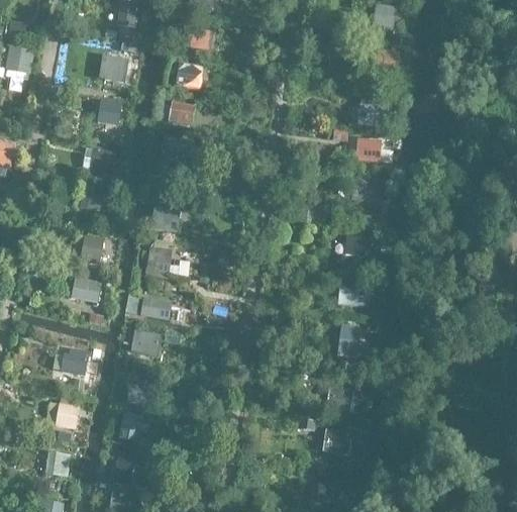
[(136,2),(119,0),(117,25),(133,27),(136,2)]
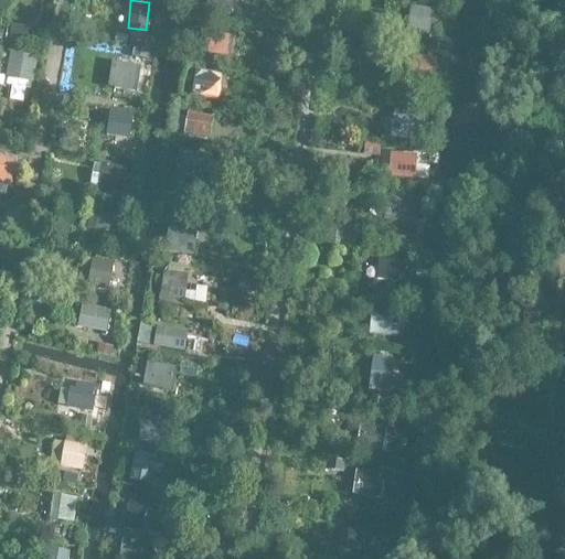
[(204,0),(203,7),(231,11),(232,0),(204,0)]
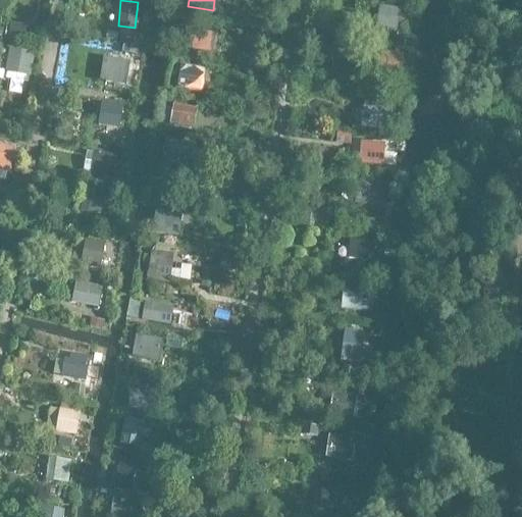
[(401,6),(379,3),(375,24),(398,28),(401,6)]
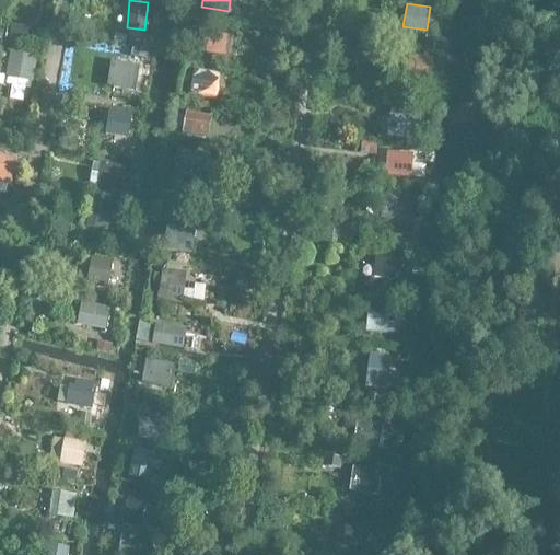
[(12,21),(10,34),(27,37),(28,24),(12,21)]
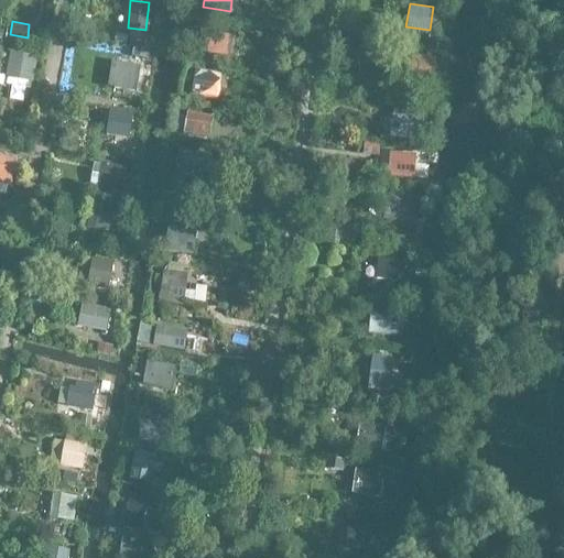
[(226,54),(229,33),(201,29),(197,50),(226,54)]
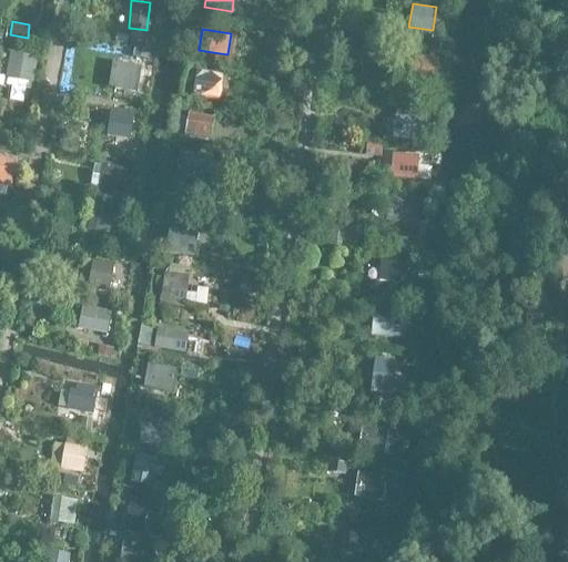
[(129,31),(117,30),(115,39),(128,41),(129,31)]
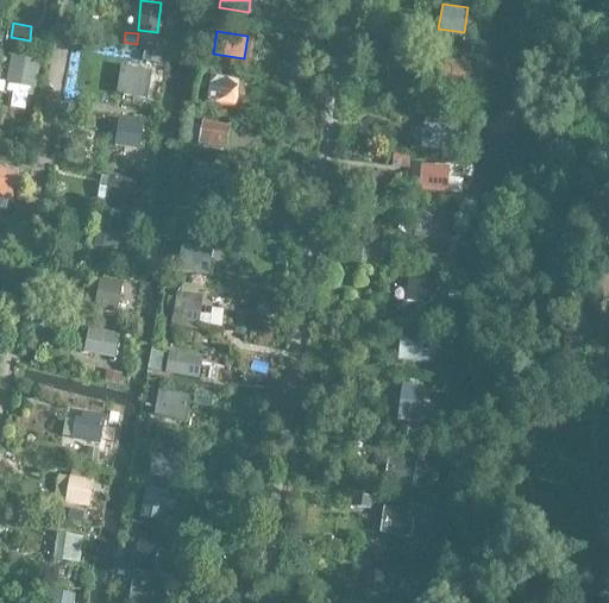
[(161,50),(144,48),(143,58),(159,62),(161,50)]
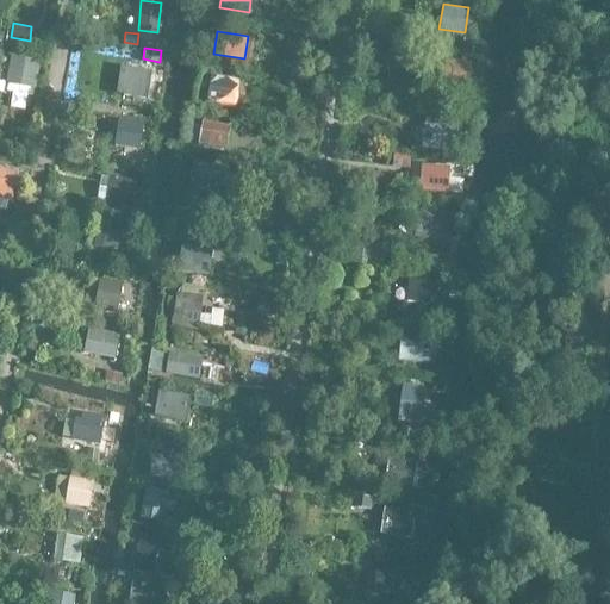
[(41,58),(11,54),(6,81),(36,86),(41,58)]
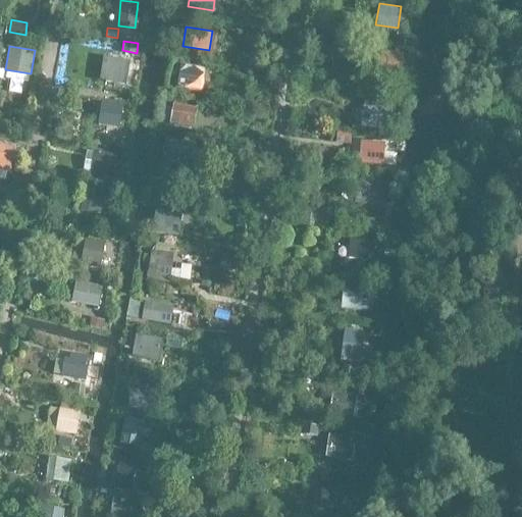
[(400,74),(403,52),(372,47),(369,70),(400,74)]
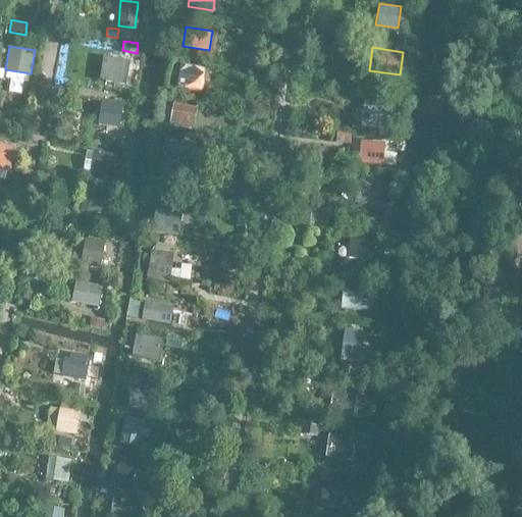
[(100,79),(125,84),(129,59),(103,55),(100,79)]
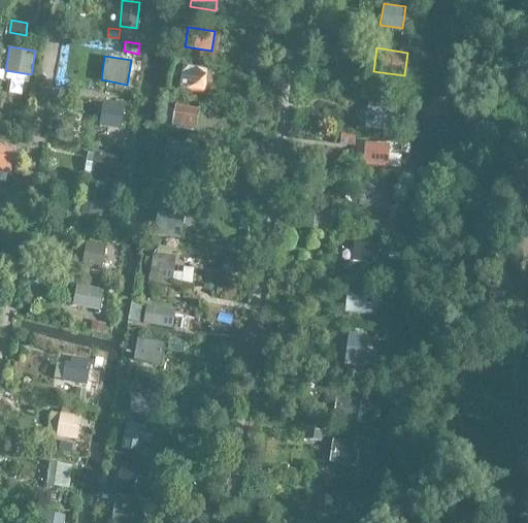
[(183,63),(178,86),(203,90),(207,67),(183,63)]
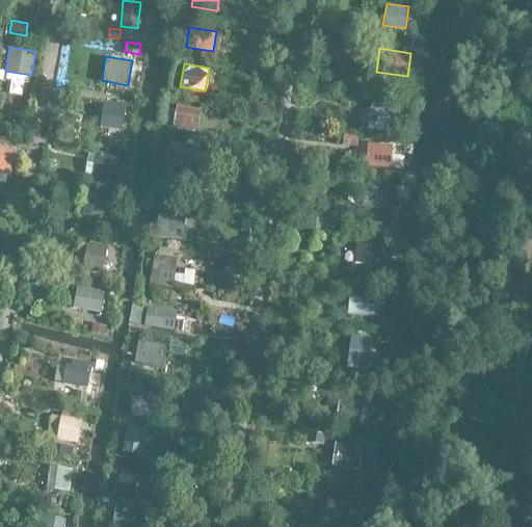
[(399,105),(371,102),(368,127),(397,130),(399,105)]
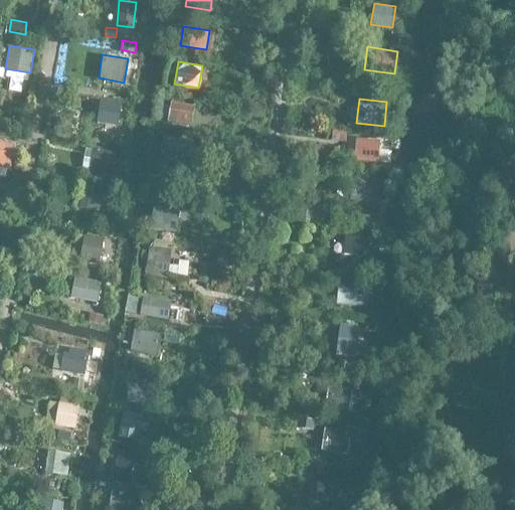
[(121,103),(100,100),(97,122),(118,125),(121,103)]
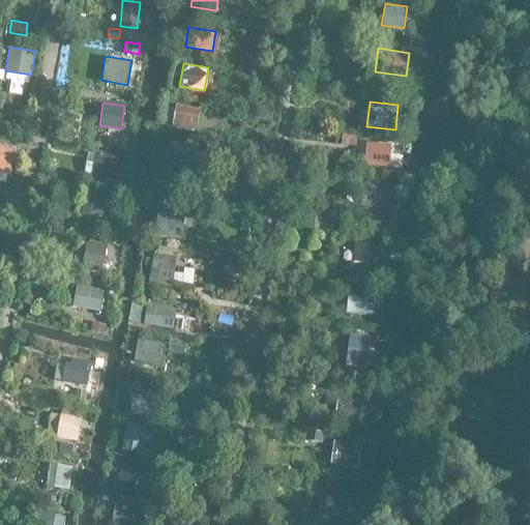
[(201,108),(176,103),(172,123),(197,127),(201,108)]
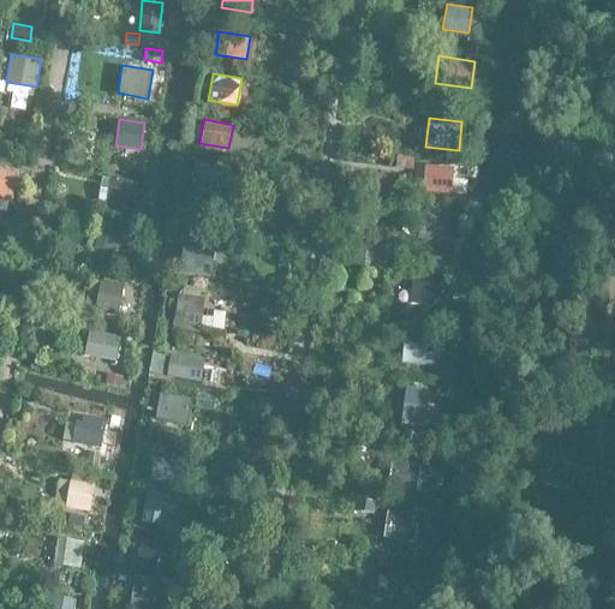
[(12,139),(0,137),(0,151),(10,154),(12,139)]
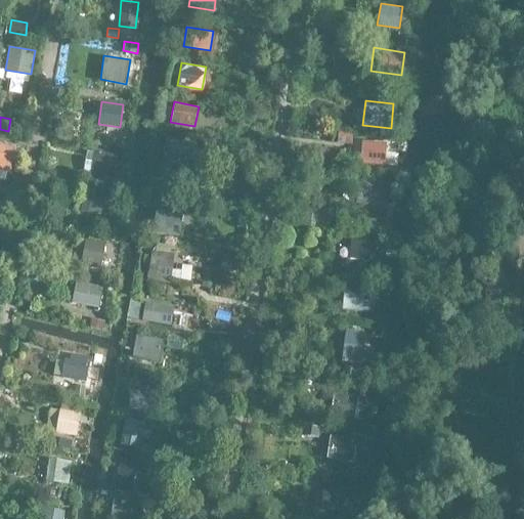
[(68,120),(55,118),(52,131),(66,133),(68,120)]
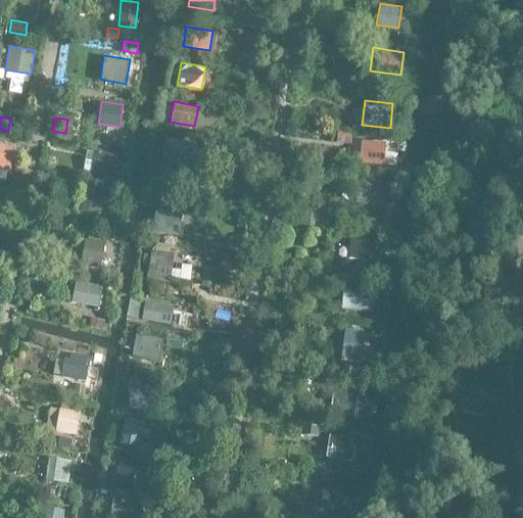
[(350,143),(352,132),(337,130),(336,141),(350,143)]
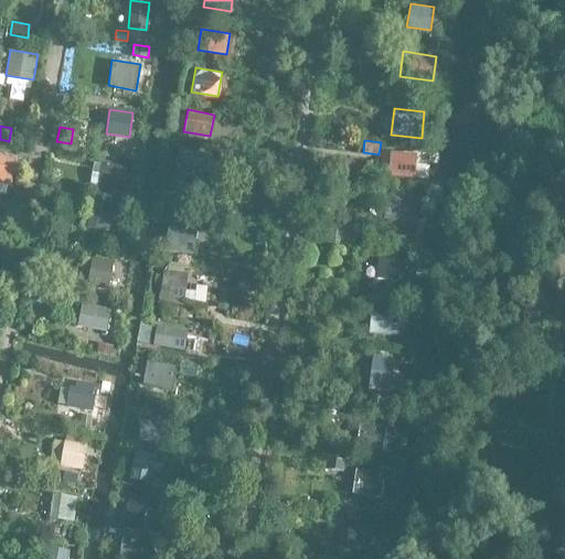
[(206,149),(180,146),(176,174),(202,179),(206,149)]
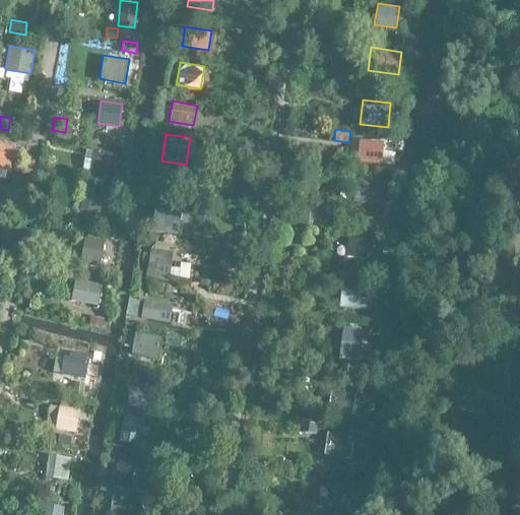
[(383,139),(359,138),(358,162),(382,163),(383,139)]
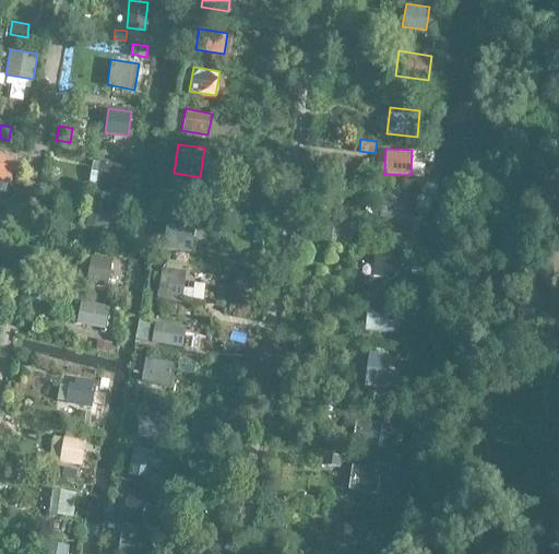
[(15,154),(0,151),(0,190),(6,191),(7,181),(11,183),(15,154)]
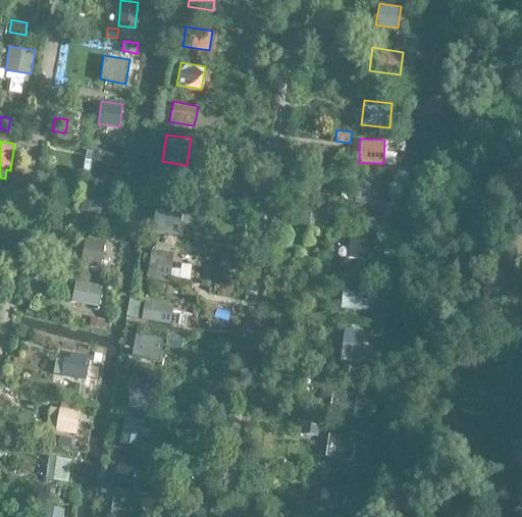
[(114,177),(118,153),(87,148),(83,172),(114,177)]
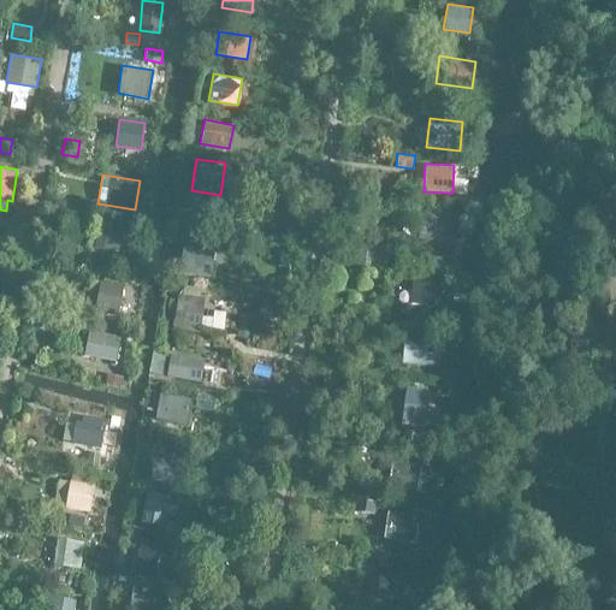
[(454,211),(421,207),(419,237),(450,241),(454,211)]
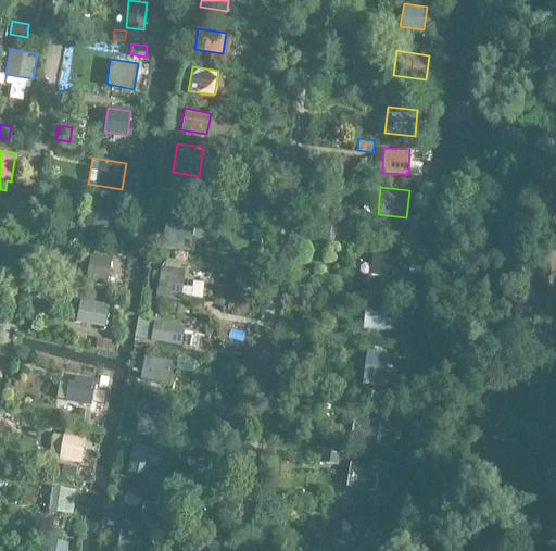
[(134,191),(123,190),(122,201),(133,202),(134,191)]
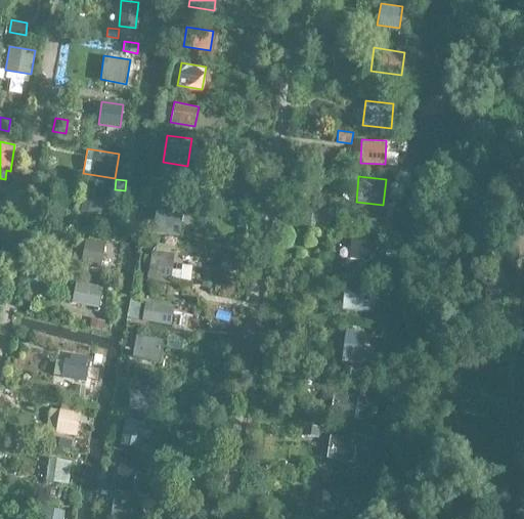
[(181,189),(164,188),(163,200),(180,201),(181,189)]
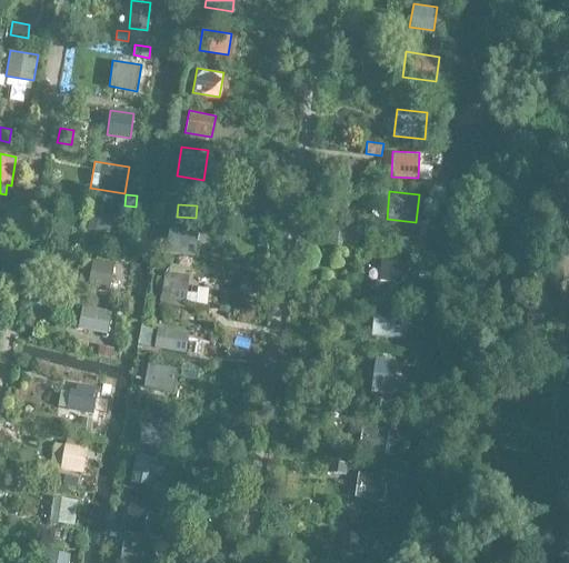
[(116,231),(118,213),(88,209),(86,227),(116,231)]
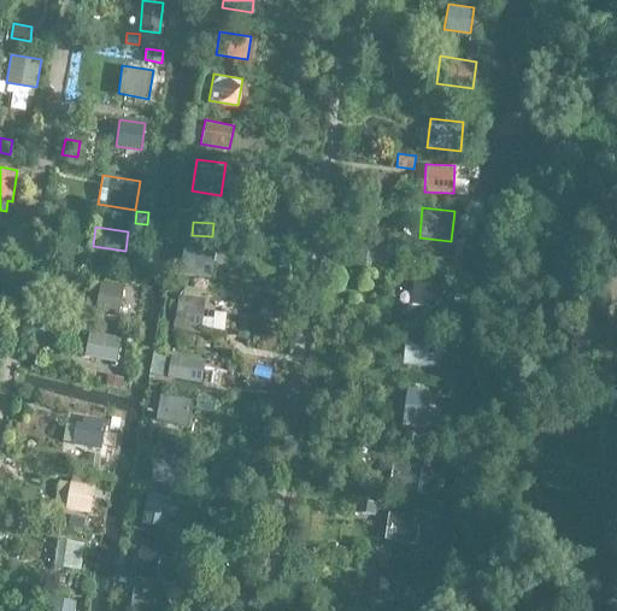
[(215,247),(183,244),(180,272),(212,276),(215,247)]
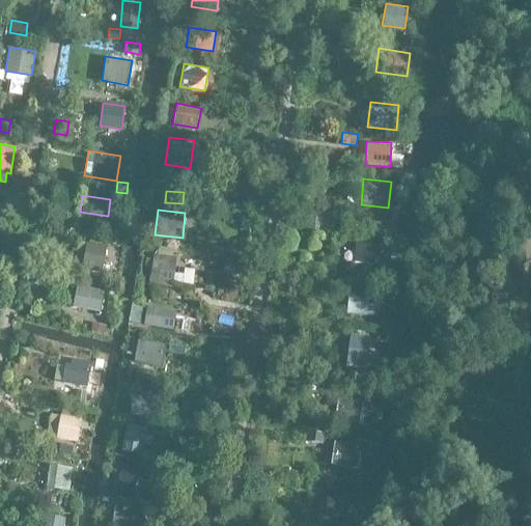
[(386,234),(387,223),(370,221),(368,232),(386,234)]
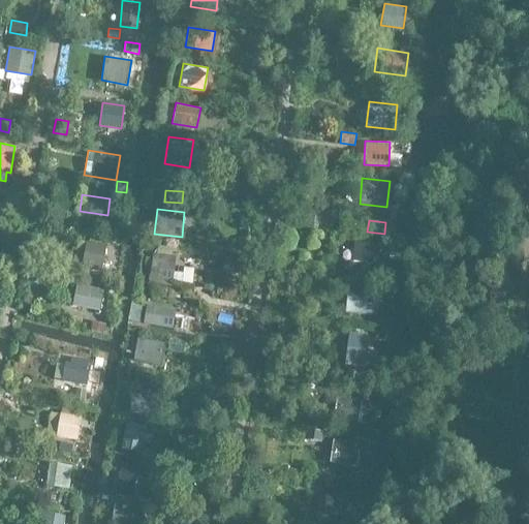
[(103,242),(87,240),(83,267),(99,270),(103,242)]
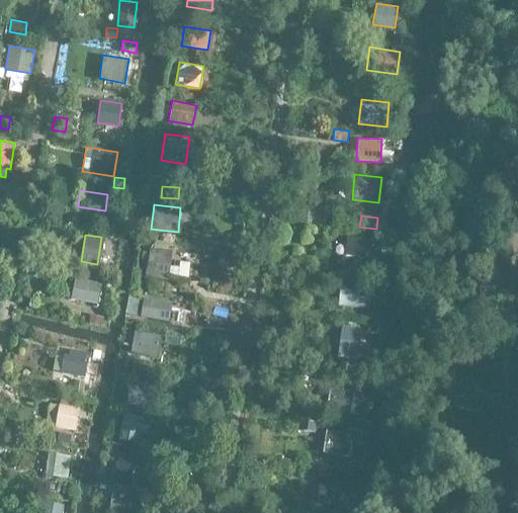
[(372,238),(347,235),(345,254),(370,257),(372,238)]
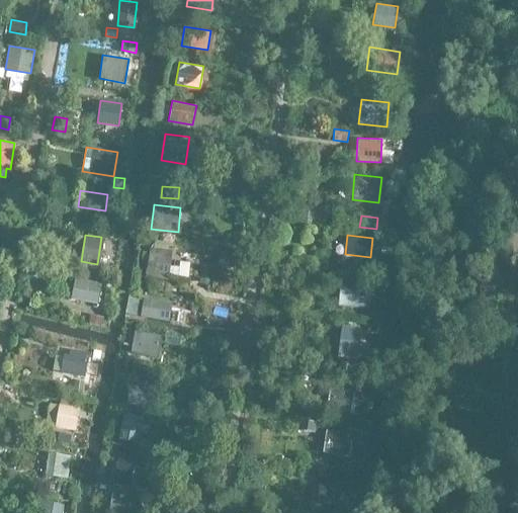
[(238,246),(225,243),(223,252),(237,254),(238,246)]
